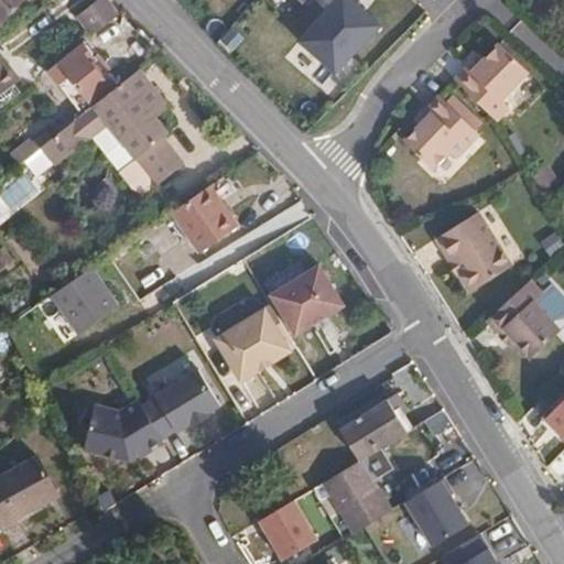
[(0,0),(0,19),(19,0),(0,0)]
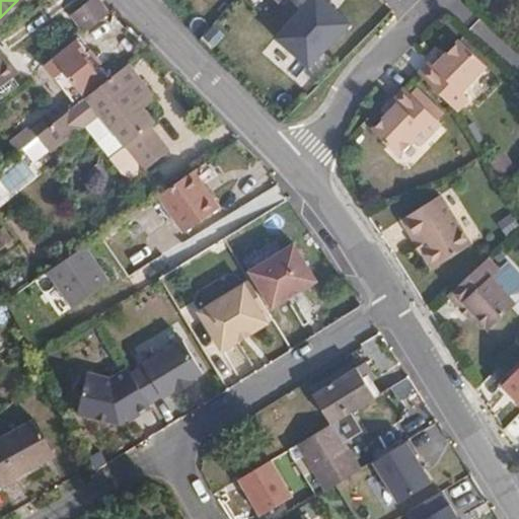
[(83,0),(66,14),(81,32),(107,11),(97,0),(83,0)]
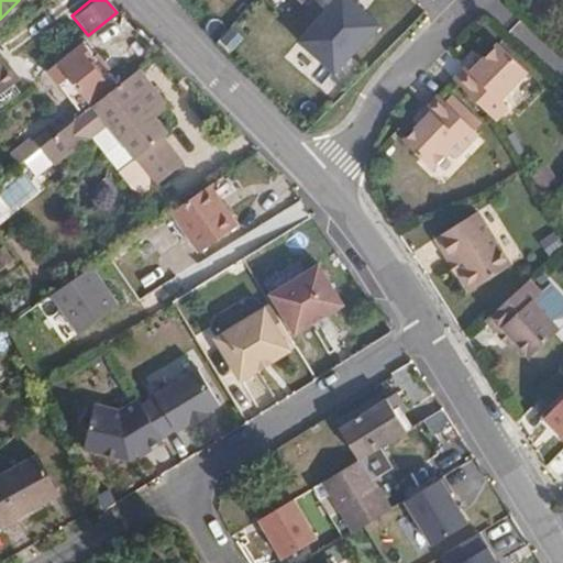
[(352,0),(334,0),(297,41),(334,75),(379,25),(352,0)]
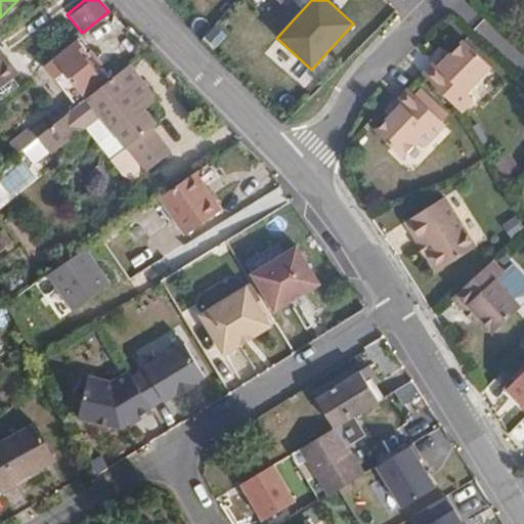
[(76,38),(40,67),(50,80),(60,72),(72,85),(61,93),(72,107),(103,82),(90,64),(94,59),(76,38)]
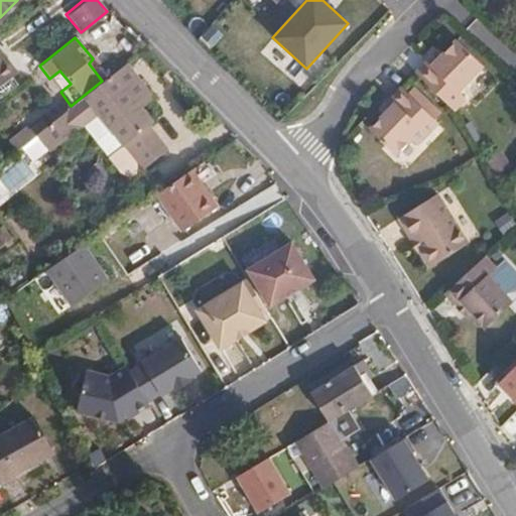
[(423,61),(413,74),(429,89),(466,52),(453,39),(438,54),(428,66),(423,61)]
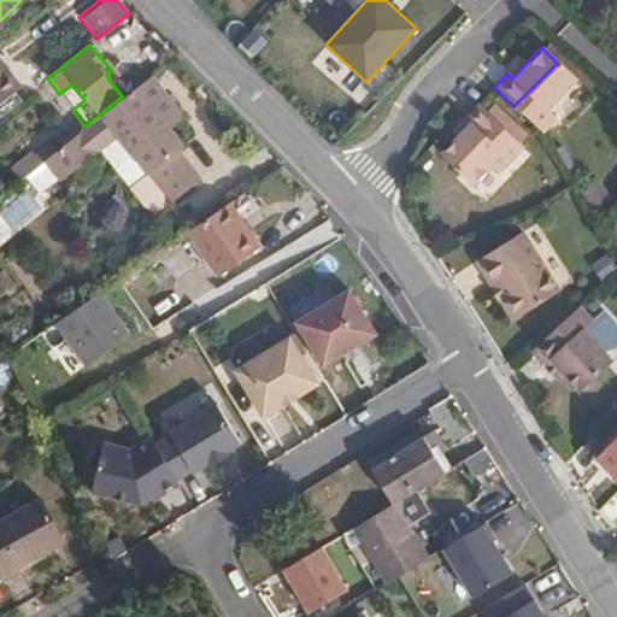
[(519,60),(506,74),(512,78),(524,65),(519,60)]
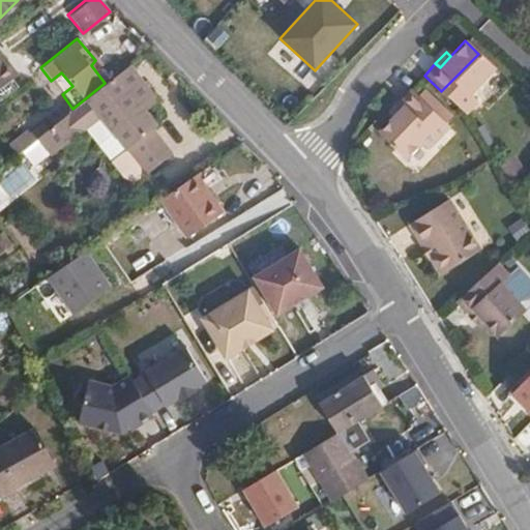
[(441,91),(464,114),(475,101),(468,95),(493,67),(478,54),(441,91)]
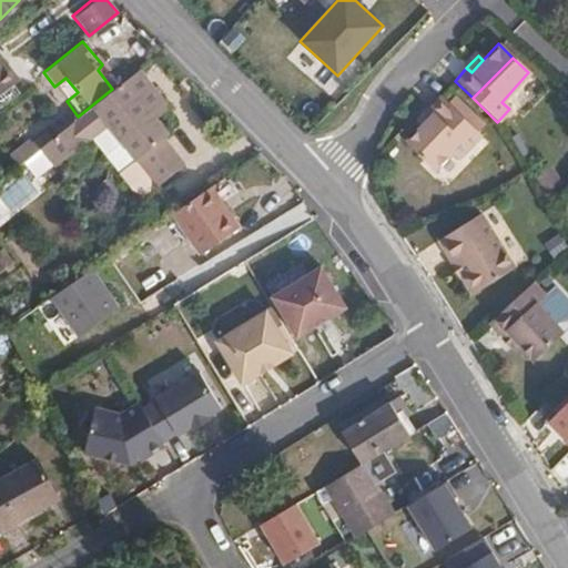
[(0,89),(13,79),(0,61),(0,89)]
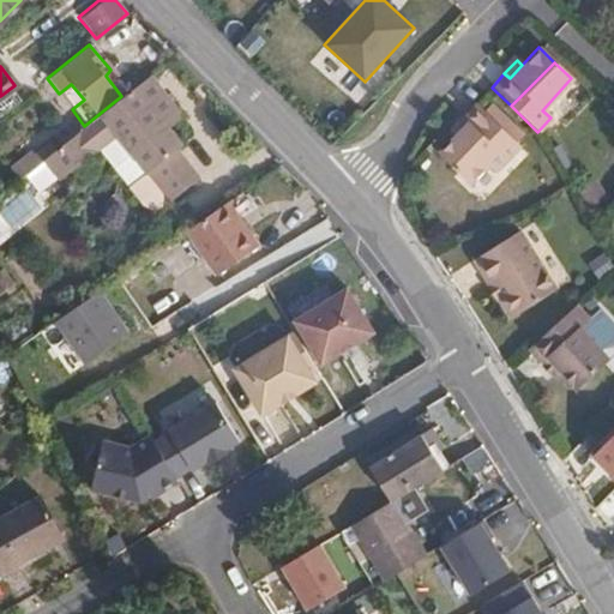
[(71,84),(59,94),(72,109),(84,100),(71,84)]
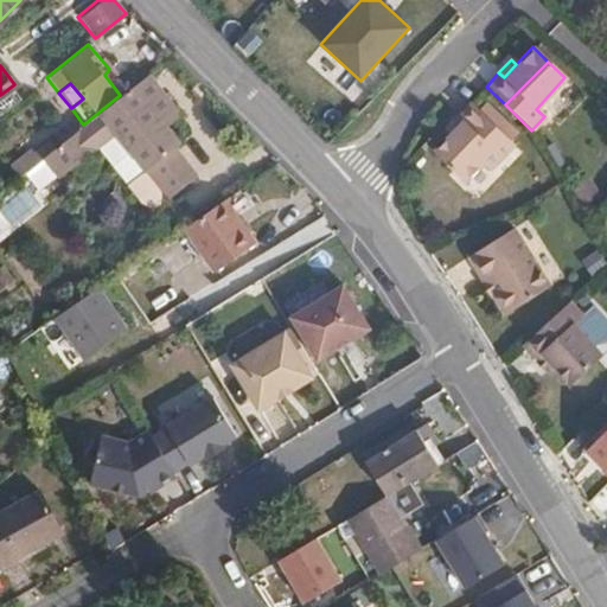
[(433,148),(447,163),(487,122),(468,104),(459,114),(464,119),(449,132),(433,148)]
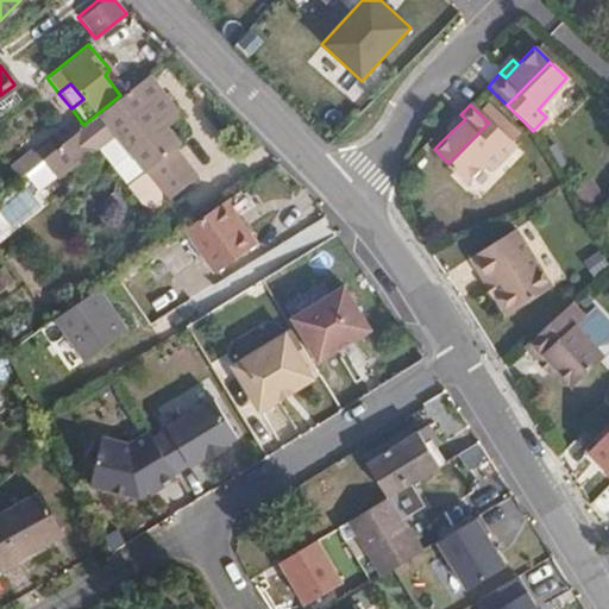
[(446,127),(451,132),(465,119),(460,114),(446,127)]
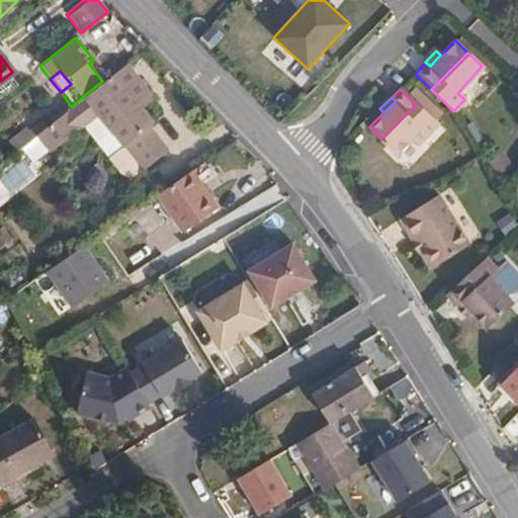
[(416,104),(381,139),(401,159),(435,123),(416,104)]
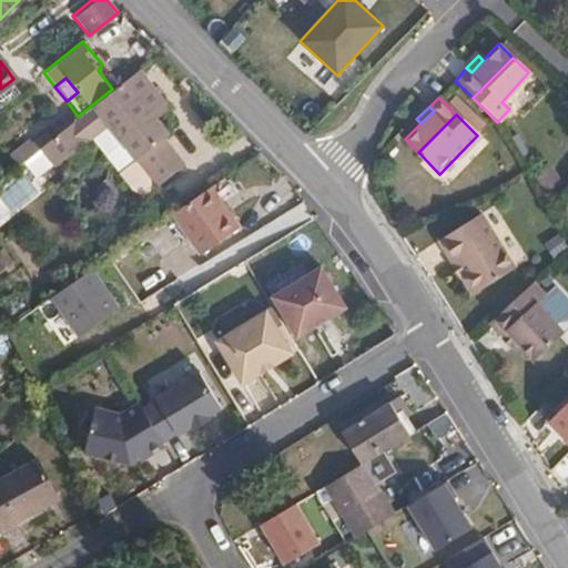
[(78,117),(14,166),(20,174),(30,164),(32,165),(44,156),(69,186),(92,169),(108,155),(91,133),(78,117)]
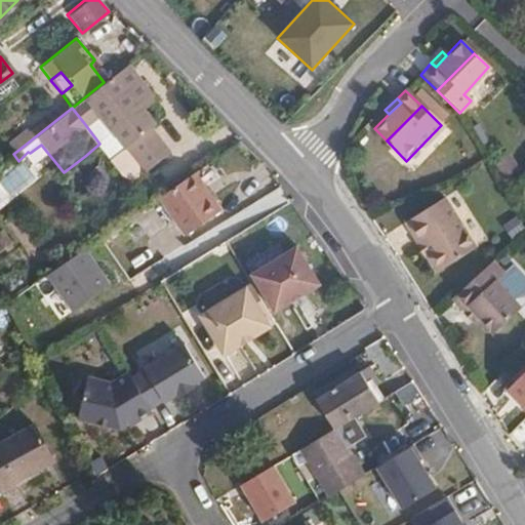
[(144,160),(146,162),(153,170),(164,184),(179,171),(160,148),(144,160)]
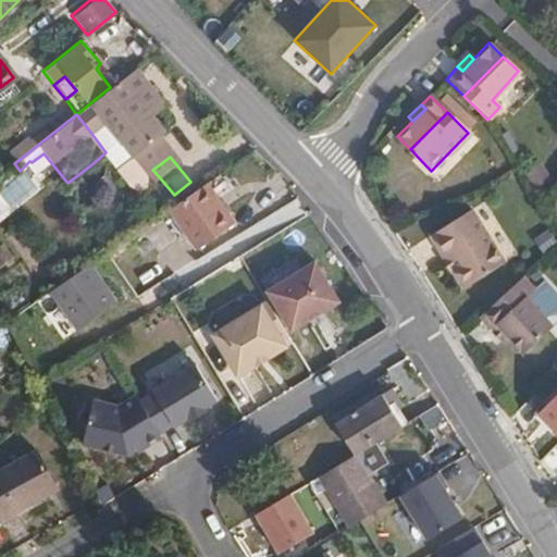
[(162,181),(155,172),(147,178),(153,187),(162,181)]
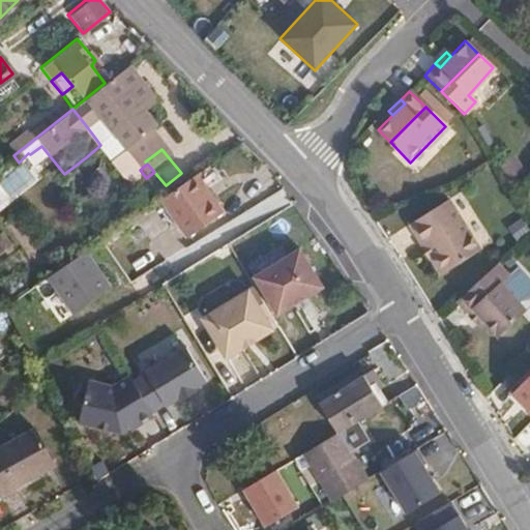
[(0,202),(4,206),(31,182),(18,167),(0,181),(0,202)]
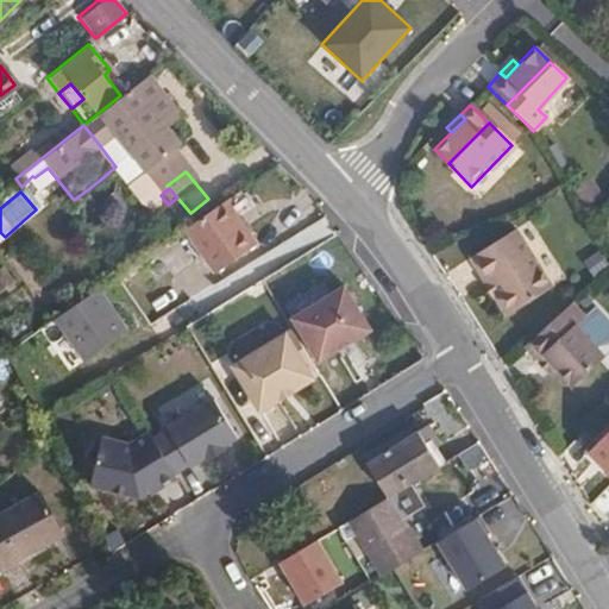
[(234,226),(239,224),(221,199),(218,202),(234,226)]
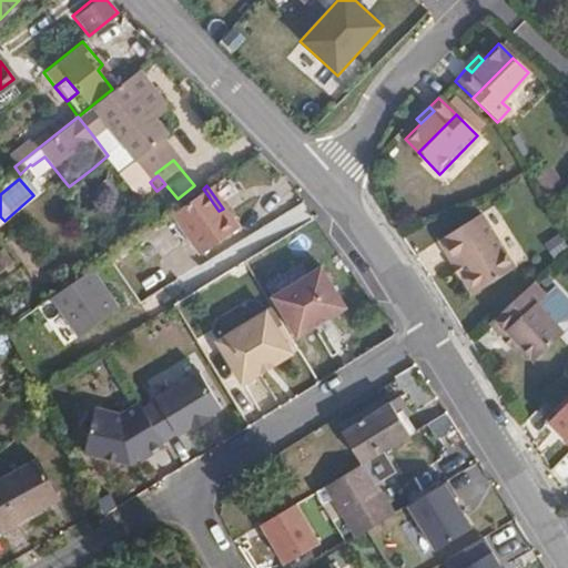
[(203,189),(169,213),(196,254),(235,226),(223,209),(219,211),(203,189)]
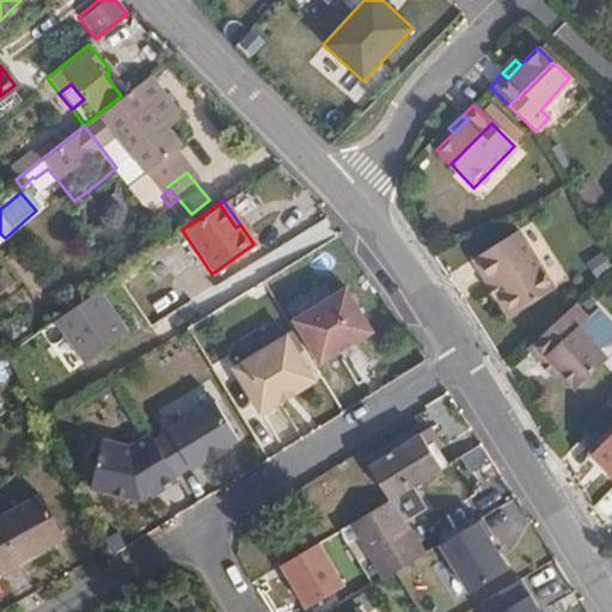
[(515,232),(471,259),(487,286),(490,283),(512,317),(552,291),(515,232)]
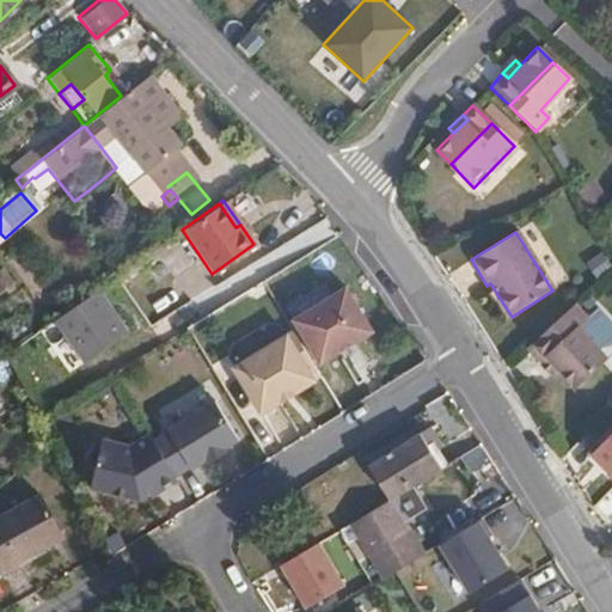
[(1,269),(0,269),(0,291),(11,283),(1,269)]
